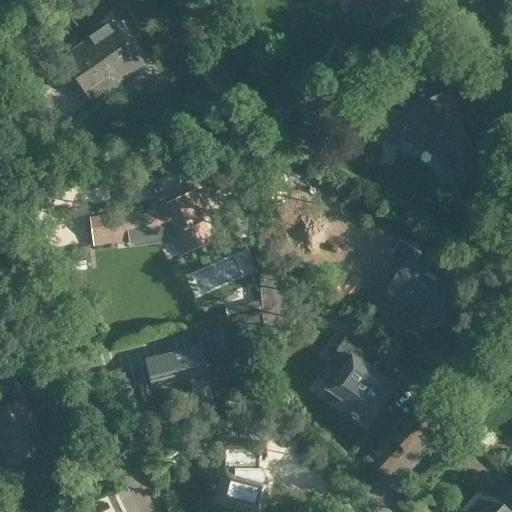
[(409,2),(388,17),(398,30),(418,15),(409,2)]
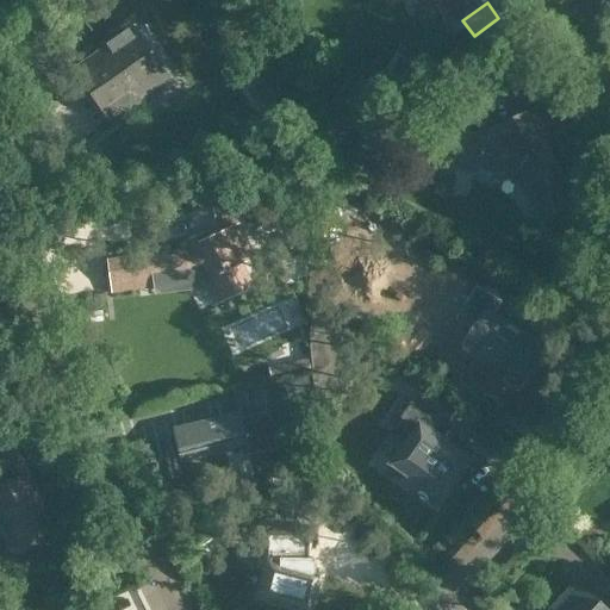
[(111,61),(82,80),(112,123),(143,103),(139,98),(168,76),(132,24),(101,45),(111,61)]
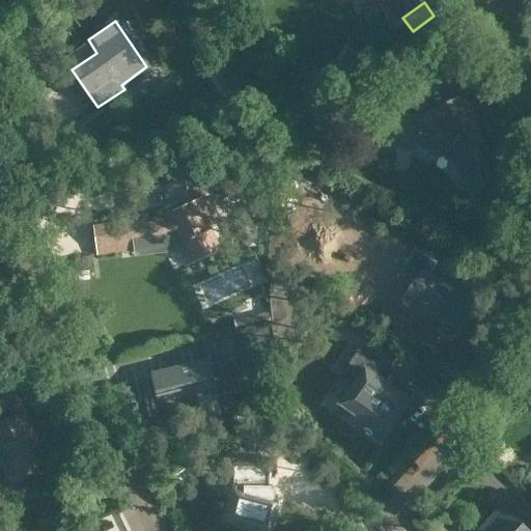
[(473,191),(500,177),(470,118),(473,117),(463,98),(427,115),(429,119),(391,117),(389,144),(451,148),(473,191)]
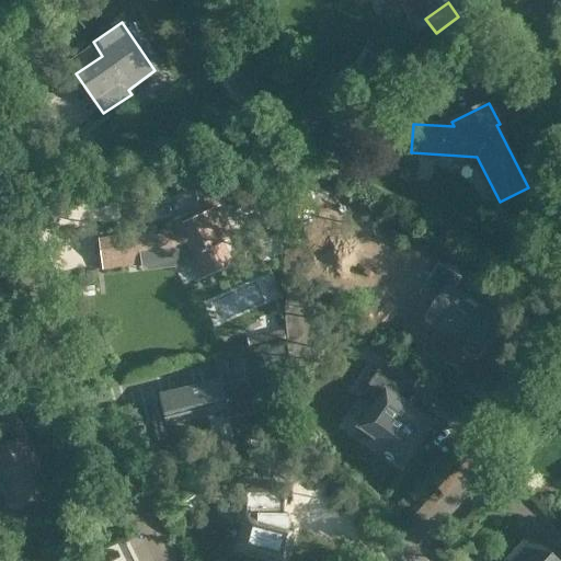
[(243,196),(241,178),(196,182),(198,201),(199,201),(206,215),(178,228),(179,230),(99,239),(102,268),(142,264),(141,256),(189,251),(202,278),(231,264),(221,243),(233,237),(215,198),(243,196)]
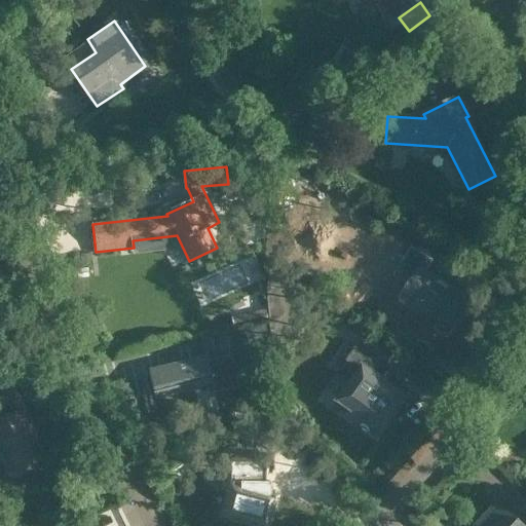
[(157,183),(155,173),(142,174),(144,185),(157,183)]
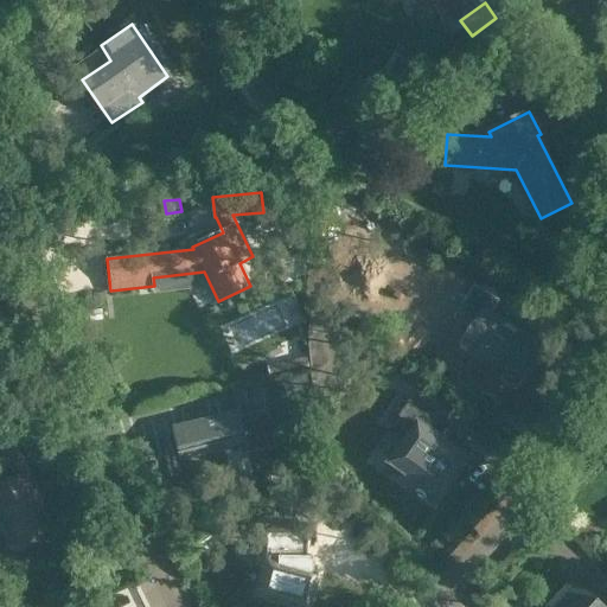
[(498,383),(531,340),(524,334),(535,319),(496,283),(472,314),(464,306),(468,302),(458,293),(451,301),(465,320),(449,337),(498,357),(484,370),(498,383)]
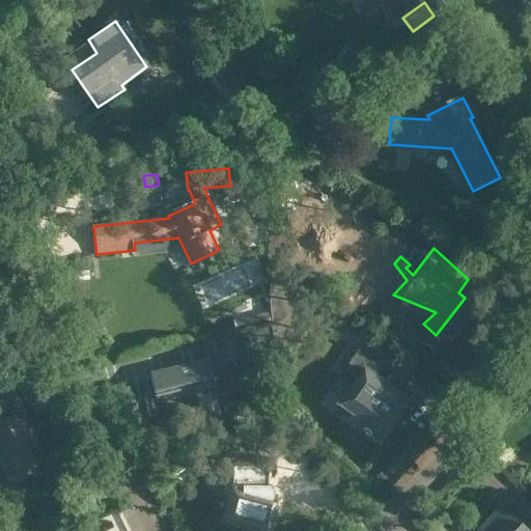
[(296,286),(273,286),(274,335),(297,335),(296,286)]
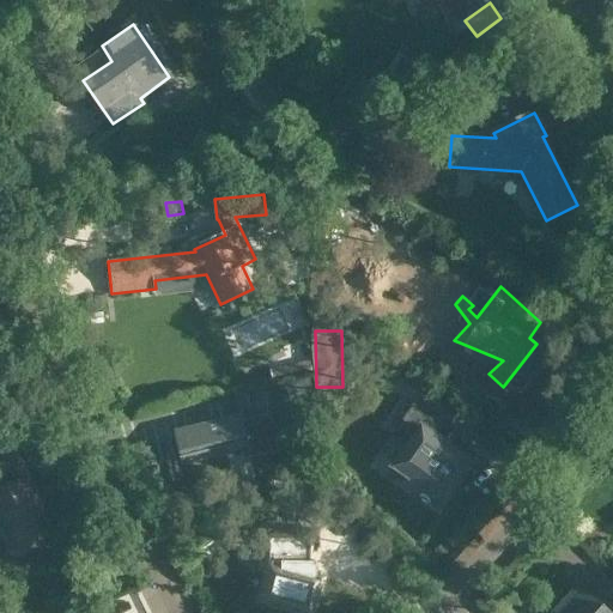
[(311,374),(309,360),(269,370),(273,383),(311,374)]
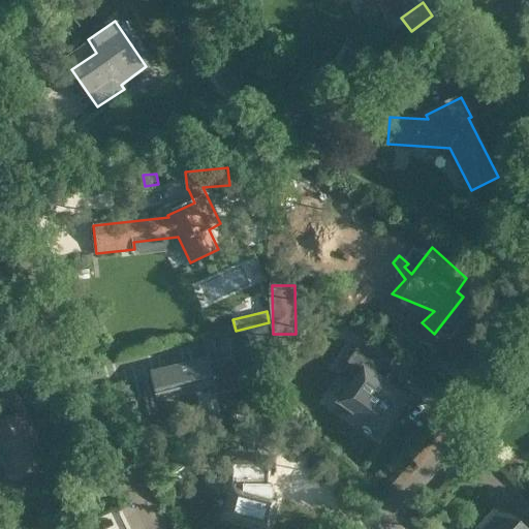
[(267,336),(255,339),(259,355),(271,352),(267,336)]
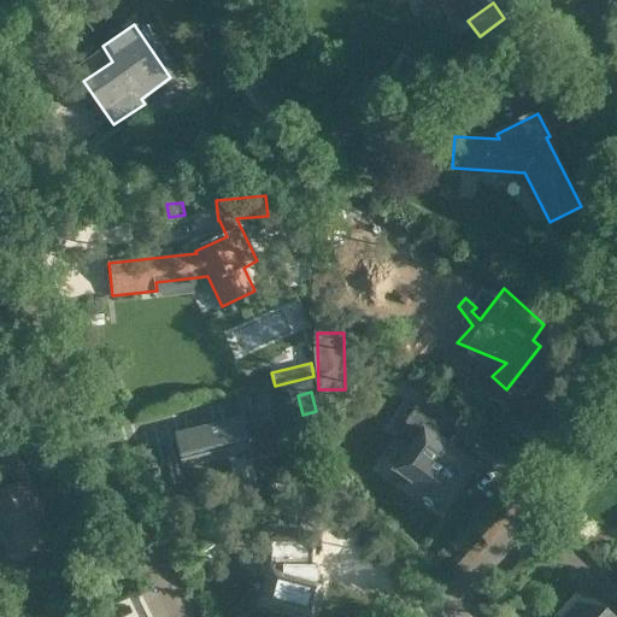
[(445,427),(416,406),(398,432),(412,444),(394,469),(448,506),(476,465),(438,438),(445,427)]
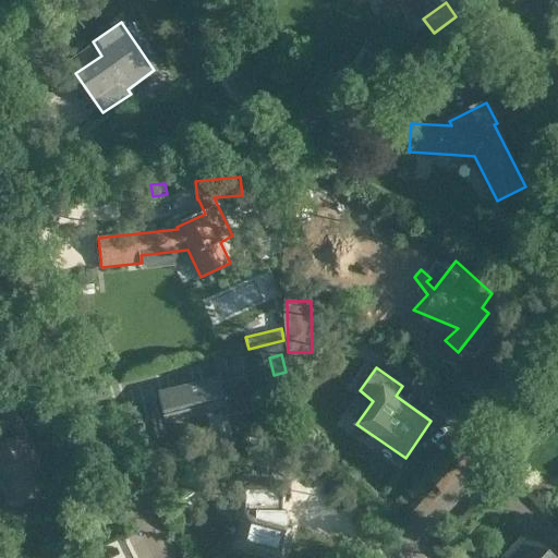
[(252,410),(243,376),(220,381),(219,381),(219,378),(186,387),(186,386),(179,388),(159,393),(166,422),(225,407),(228,416),(252,410)]
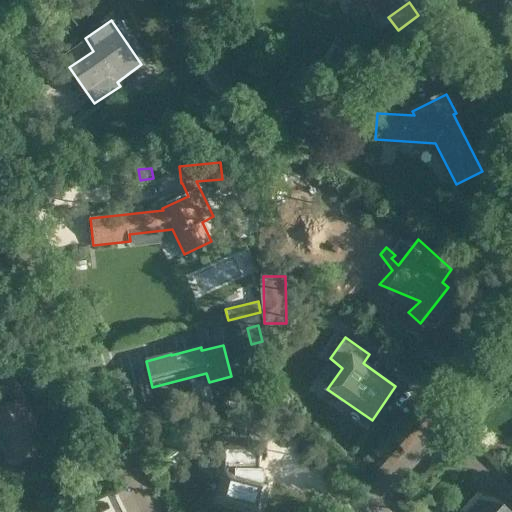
[(16,459),(43,446),(29,416),(31,415),(18,388),(20,387),(14,373),(0,379),(0,396),(10,392),(15,403),(0,410),(0,434),(5,445),(8,443),(16,459)]
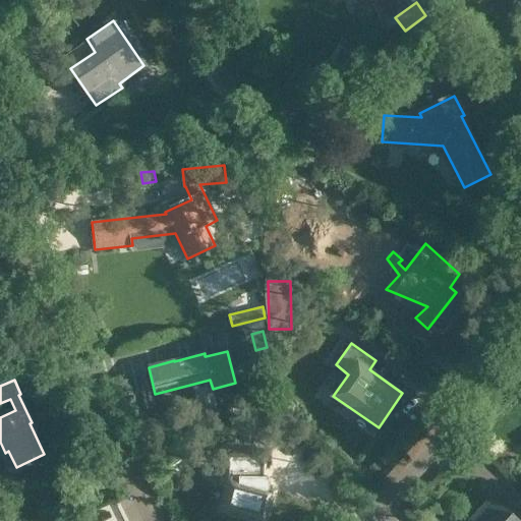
[(266,520),(271,501),(267,500),(268,497),(266,496),(266,491),(255,489),(255,490),(250,489),(250,454),(224,454),(223,482),(231,482),(224,511),(266,520)]
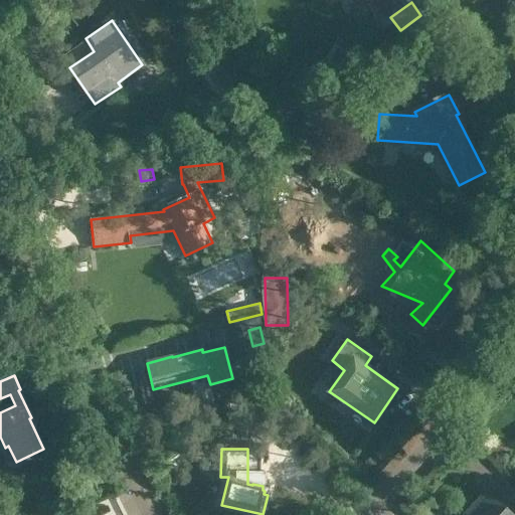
[(495,507),(482,496),(470,509),(472,511),(468,514),(514,514),(500,501),(495,507)]
